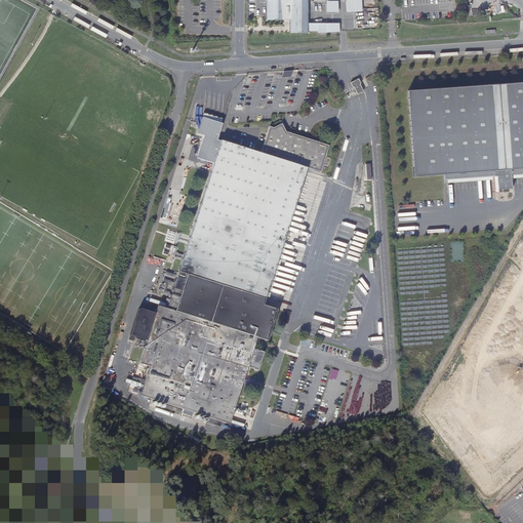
[(269,0),(269,17),(292,18),(292,31),(310,31),(310,29),(310,22),(310,0),(269,0)]
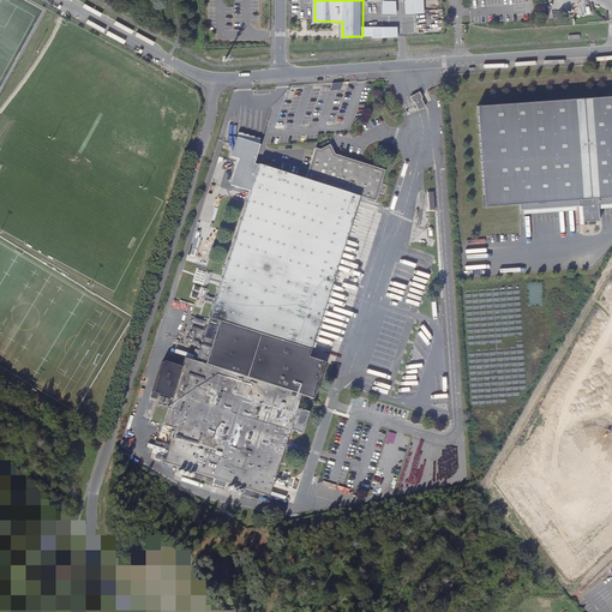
[(382,0),(382,13),(396,12),(395,0),(382,0)]
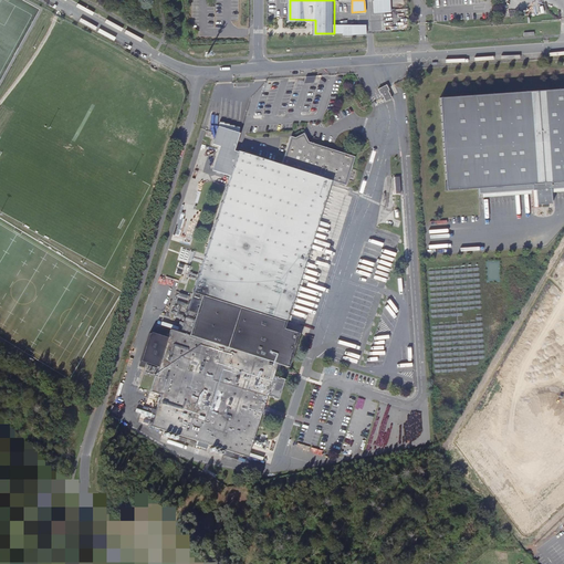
[(374,0),(375,12),(392,11),(390,0),(374,0)]
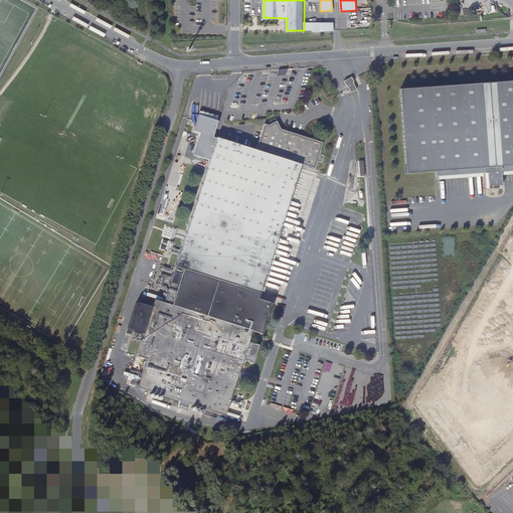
[(333,21),(304,21),(304,28),(312,29),(312,31),(334,29),(333,21)]
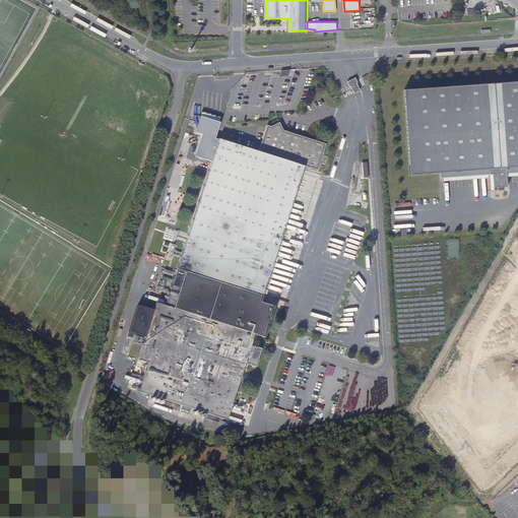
[(359,75),(349,79),(351,84),(353,83),(355,87),(357,90),(363,87),(360,81),(362,80),(359,75)]
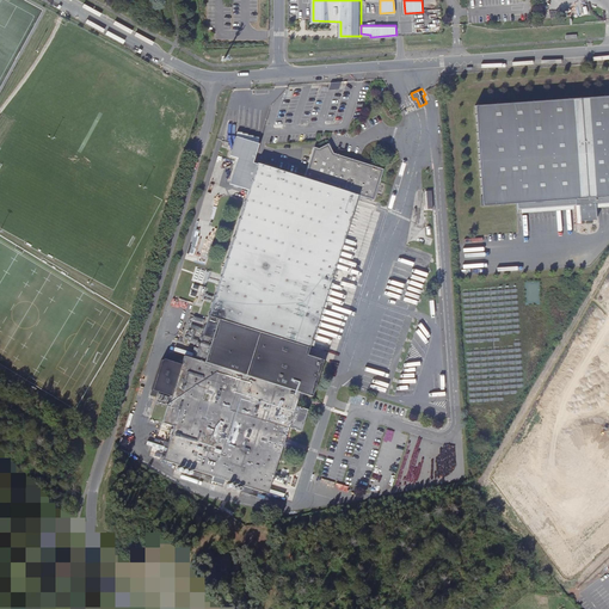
[(608,94),(478,104),(485,195),(484,195),(484,204),(518,201),(520,207),(578,203),(578,205),(582,205),(583,219),(600,217),(598,201),(608,200),(608,94)]
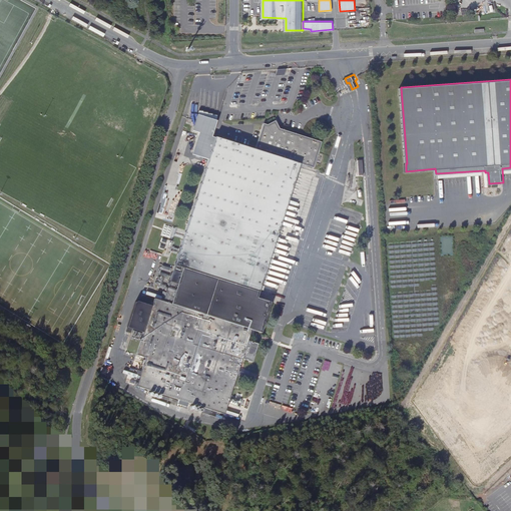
[(219,119),(199,113),(194,129),(201,131),(194,153),(210,158),(216,137),(213,136),(219,119)]
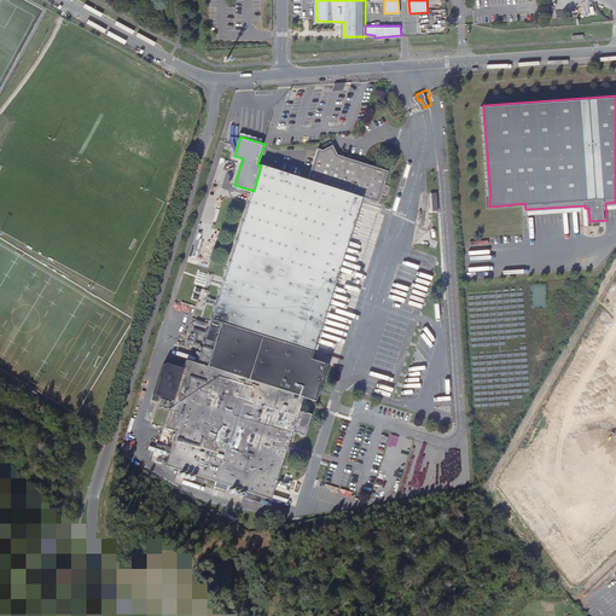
[(213,317),(312,349),(331,290),(356,211),(375,216),(390,167),(337,150),(332,141),(324,145),(318,144),(307,179),(262,164),(261,166),(254,191),(232,255),(213,317)]
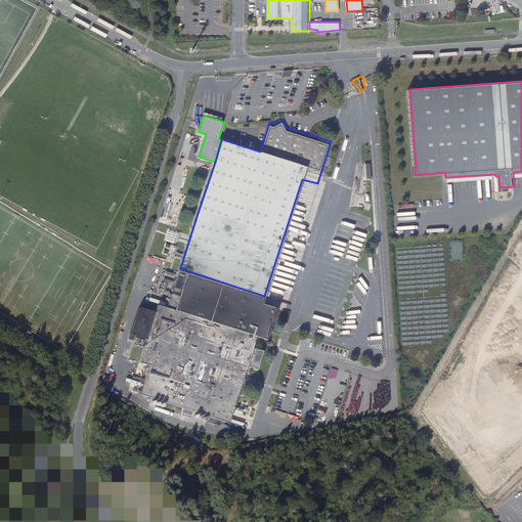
[(264,296),(180,268),(169,300),(160,297),(141,353),(151,356),(142,386),(181,399),(179,407),(194,412),(198,404),(226,414),(243,361),(254,365),(260,346),(249,343),(253,332),(264,336),(274,306),(263,302),(264,296)]
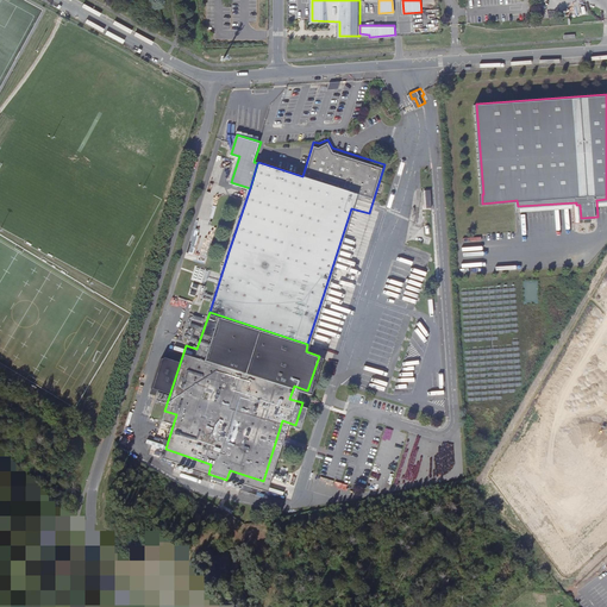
[(401,429),(390,465),(399,468),(410,431),(401,429)]
